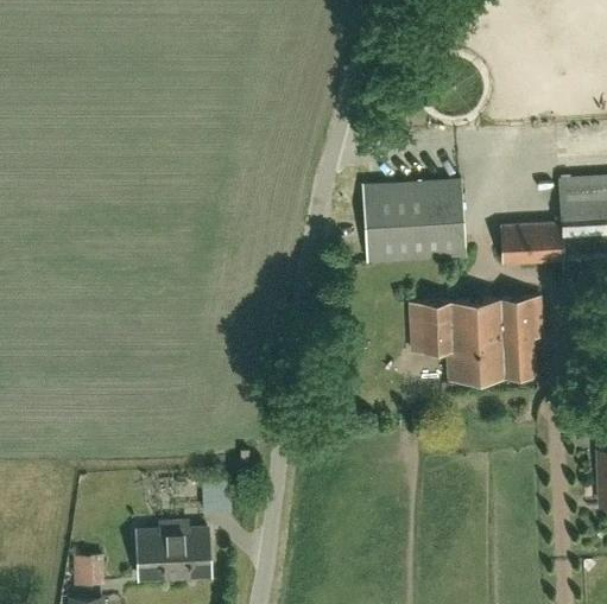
[(561,275),(606,272),(606,177),(557,179),(560,223),(499,227),(501,265),(561,261),(561,275)]
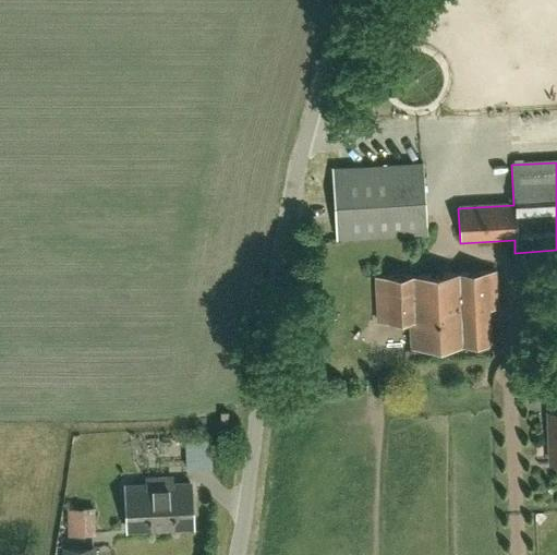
[(426,236),(421,165),(331,170),(337,241),(426,236)]
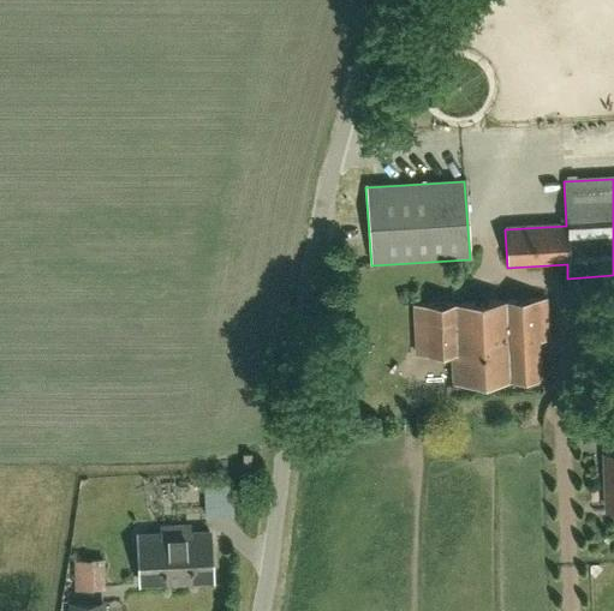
[(453,385),(541,381),(538,342),(548,342),(546,301),(413,309),(416,357),(451,355),(453,385)]
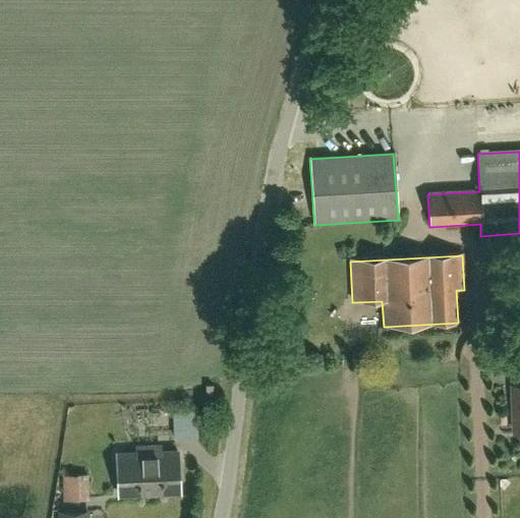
[(195,437),(194,411),(170,412),(171,438),(195,437)]
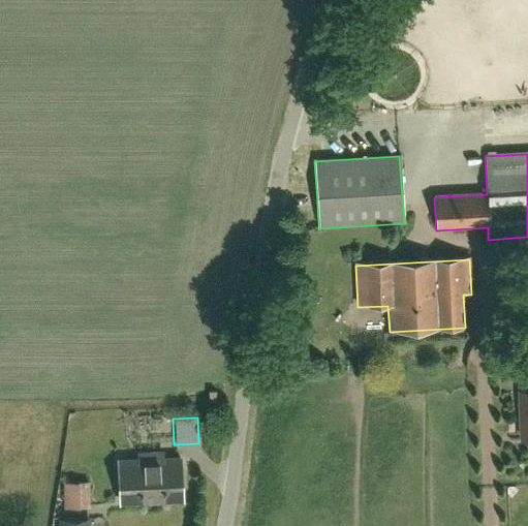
[(146,491),(147,503),(181,502),(179,462),(144,463),(144,477),(140,477),(141,491),(146,491)]
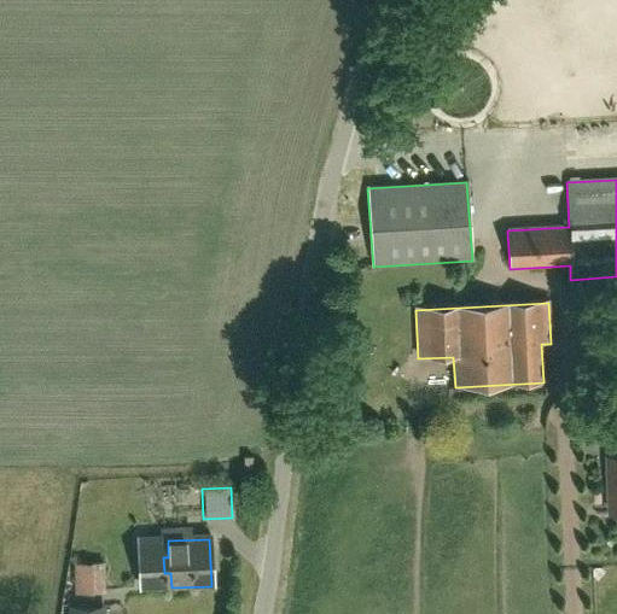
[(140,589),(172,588),(170,573),(164,573),(163,557),(168,557),(168,541),(139,542),(140,589)]
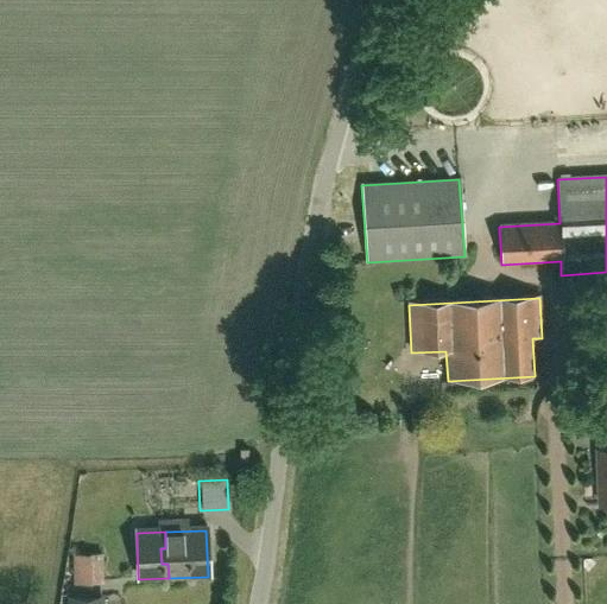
[(74,558),(75,587),(100,587),(99,557),(74,558)]
